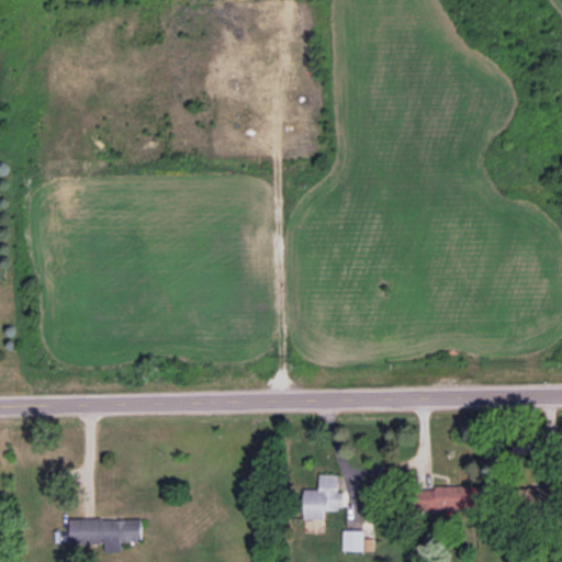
[(338,475),(319,474),(319,490),(302,490),(302,519),(324,519),(324,509),(344,509),(344,492),(338,492),(338,475)]
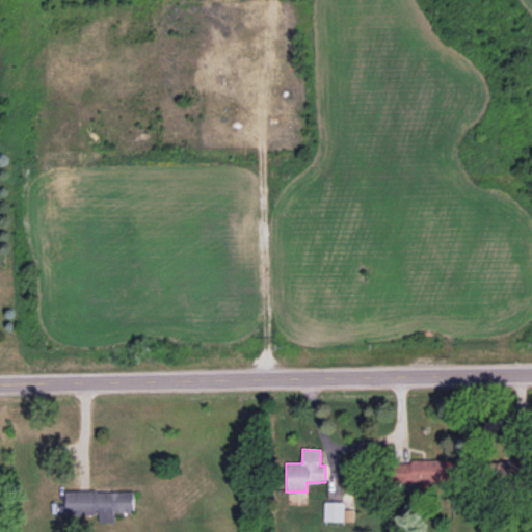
[(452,459),(409,461),(410,464),(396,464),(396,483),(452,481),(452,459)]
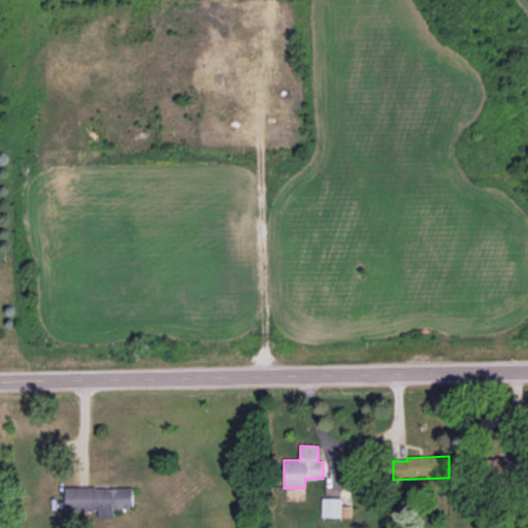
[(526,457),(493,456),(493,476),(525,477),(526,457)]
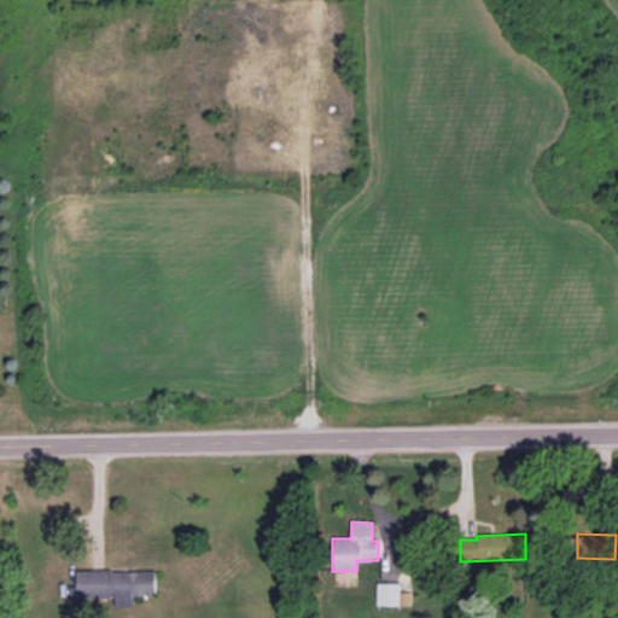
[(156,570),(77,571),(77,598),(116,598),(116,607),(134,606),(134,596),(157,595),(156,570)]
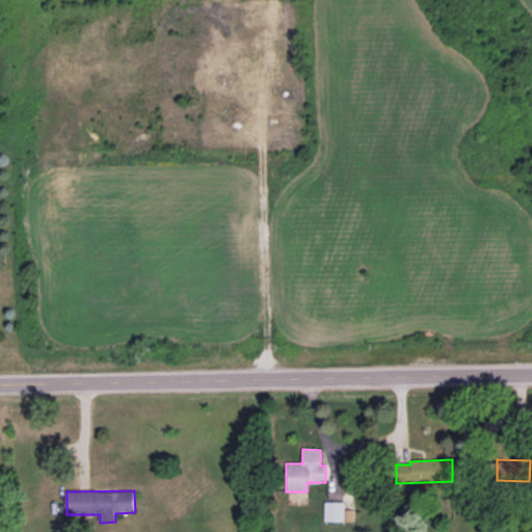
[(344,502),(324,502),(324,521),(352,521),(352,510),(344,510),(344,502)]
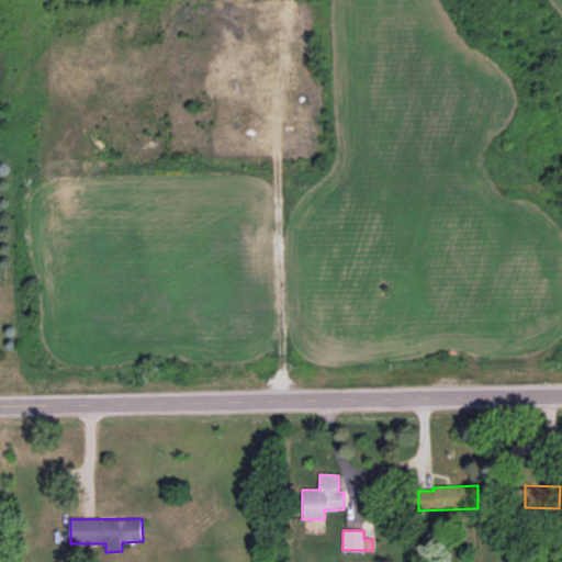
All buildings are outlined.
